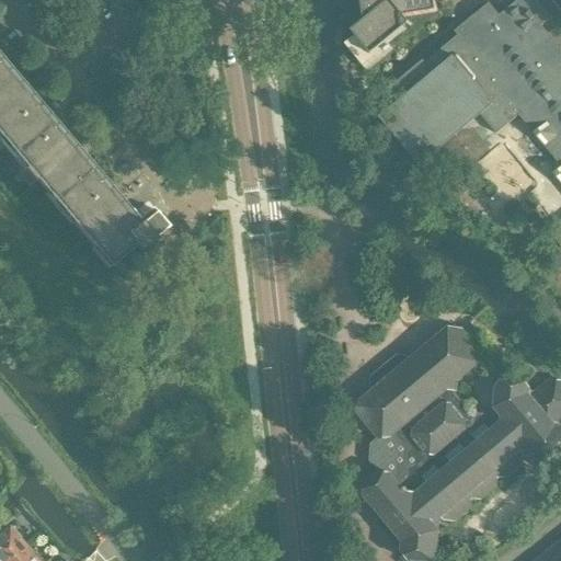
[(115,0),(100,0),(103,2),(117,18),(124,11),(125,11),(115,0)]
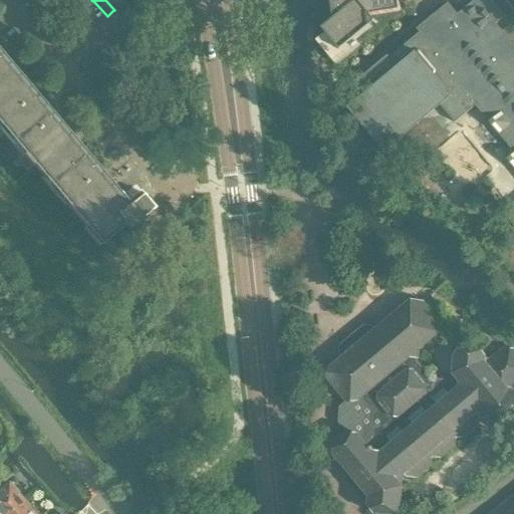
[(334,21),(323,30),(341,52),(371,28),(370,27),(369,17),(402,12),(399,0),(331,0),(331,1),(334,21)]
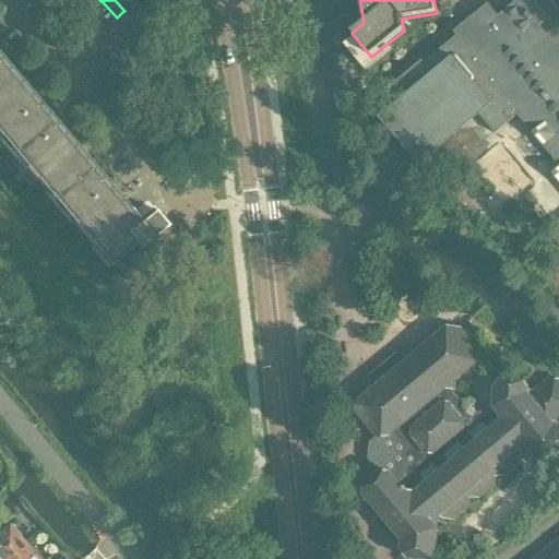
[(421,61),(387,91),(400,105),(380,121),(384,126),(373,134),(388,152),(399,143),(412,159),(406,164),(420,181),(438,167),(439,167),(428,154),(478,114),(495,134),(518,116),(521,114),(535,131),(532,133),(543,146),(545,143),(558,159),(555,162),(556,163),(558,161),(558,159),(558,167),(551,175),(558,183),(558,56),(536,30),(539,26),(549,19),(534,0),(518,0),(498,16),(494,21),(484,9),(488,6),(488,4),(453,33),(456,37),(424,64),(421,61)]
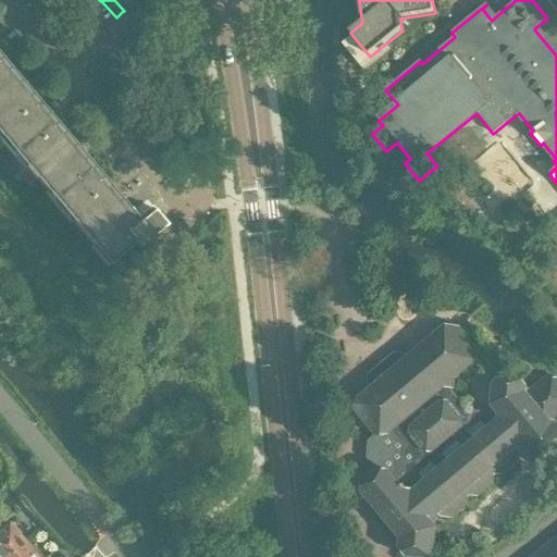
[(0,134),(11,147),(12,148),(26,164),(17,172),(29,187),(39,180),(110,264),(109,265),(110,268),(135,246),(139,252),(155,239),(170,226),(156,211),(140,223),(132,212),(131,213),(127,217),(118,206),(83,164),(87,161),(84,158),(75,147),(71,150),(53,130),(58,126),(48,115),(44,119),(36,110),(0,66),(0,134)]
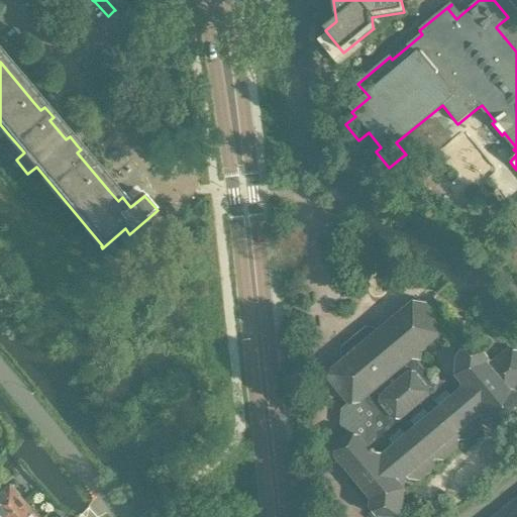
[(516,391),(516,390),(516,352),(505,351),(492,363),(488,363),(489,360),(482,349),(466,348),(456,357),(455,377),(447,383),(434,382),(419,364),(420,360),(421,351),(440,336),(441,323),(426,305),(413,303),(393,321),(392,327),(385,326),(378,332),(375,329),(366,328),(342,348),(341,356),(344,360),(333,370),(329,381),(348,405),(342,410),(341,426),(350,437),(337,448),(336,459),(350,476),(357,477),(356,483),(366,494),(372,494),(371,510),(376,516),(397,516),(403,513),(405,491),(400,484),(408,478),(410,481),(420,482),(433,470),(434,460),(444,461),(457,449),(458,440),(468,441),(482,430),(482,420),(480,417),(481,416),(488,415),(490,415),(489,417),(496,425),(515,426),(516,425),(516,394),(516,395),(516,391)]
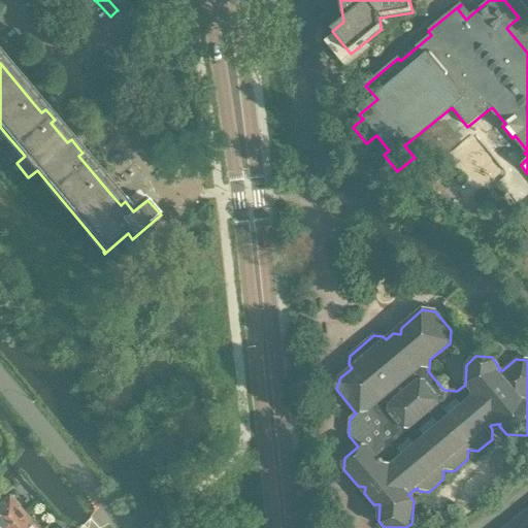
[(0,527),(7,527),(23,516),(8,498),(0,504),(0,527)]
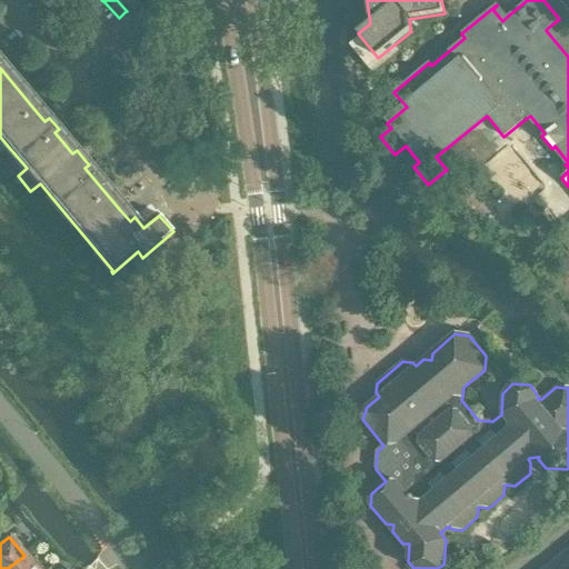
[(568,568),(568,551),(546,568),(568,568)]
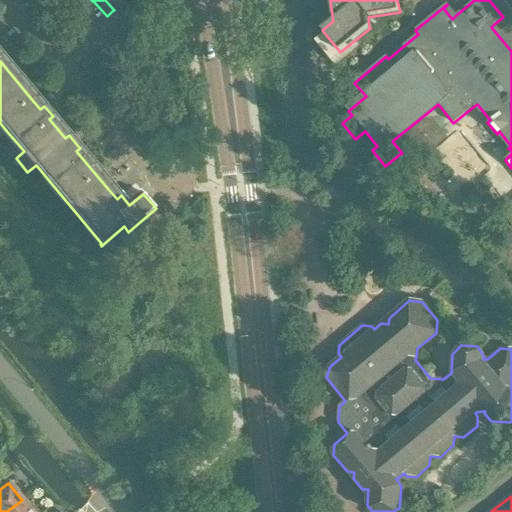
[(7,511),(37,511),(31,505),(28,507),(22,500),(7,511)]
